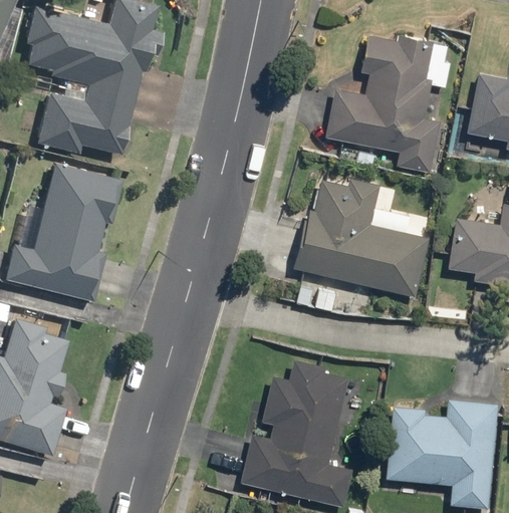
[(0,0),(0,31),(13,0),(0,0)]
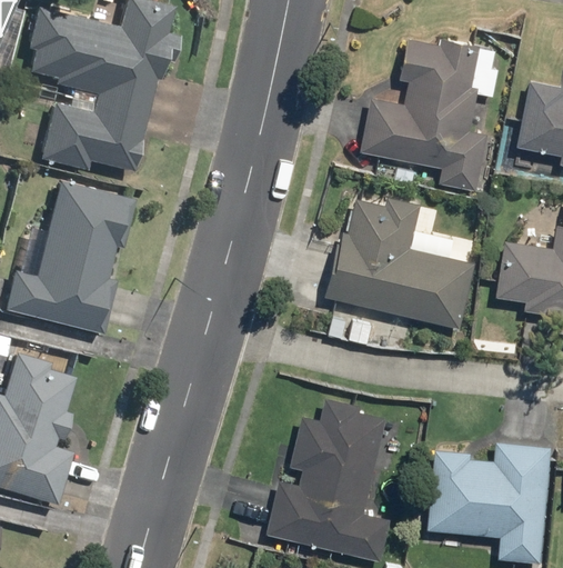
[(167,31),(173,3),(159,0),(123,0),(118,25),(34,3),(24,48),(30,49),(24,72),(56,79),(53,86),(93,95),(89,111),(50,101),(36,159),(86,171),(88,162),(132,172),(159,61),(169,63),(176,33),(167,31)]
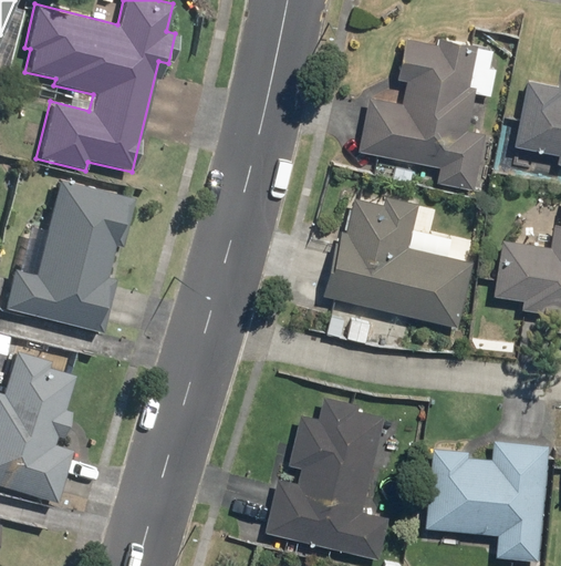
[(438,184),(476,192),(487,133),(469,130),(476,94),(494,98),(498,69),(492,68),(496,49),(438,38),(437,43),(406,38),(398,79),(406,81),(403,103),(369,98),(359,154),(440,168),(438,184)]
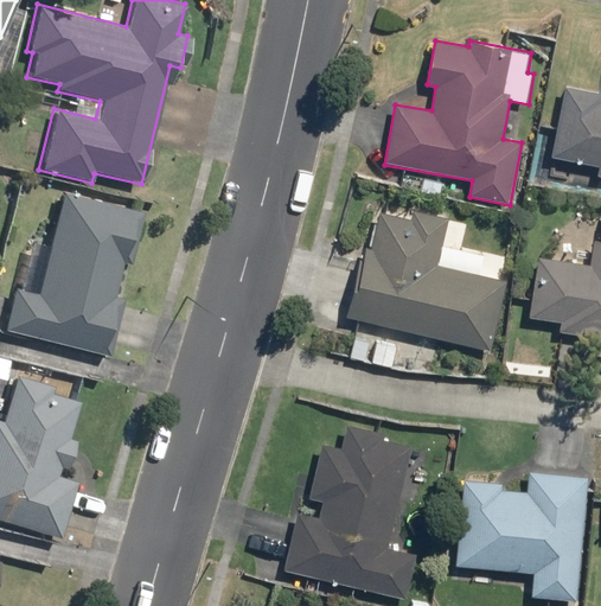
[(595,176),(600,176),(600,90),(566,84),(550,157),(598,166),(595,176)]
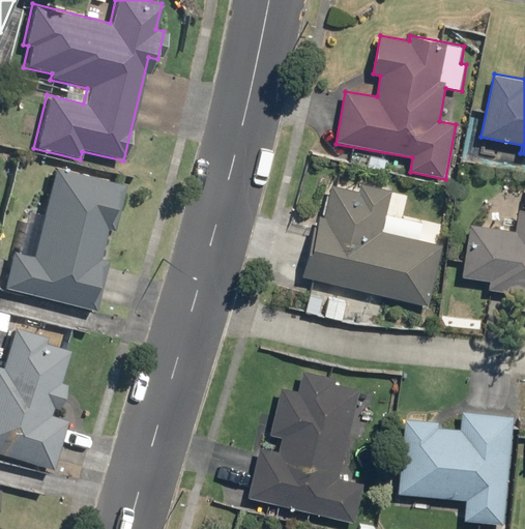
[(10,251),(1,289),(94,312),(107,260),(98,258),(106,229),(114,231),(125,185),(53,167),(31,256),(10,251)]
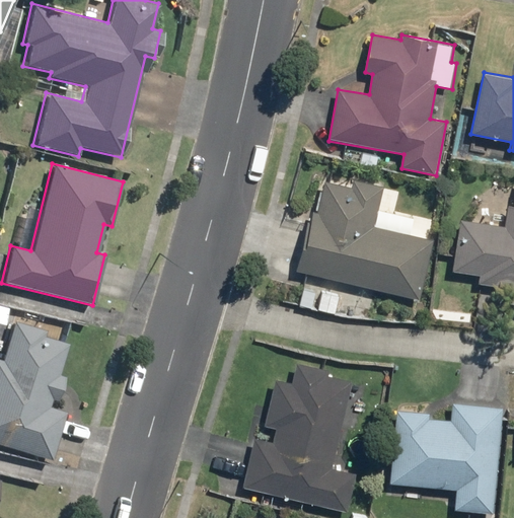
[(310,209),(296,271),(420,301),(439,222),(380,208),(385,187),(326,172),(317,211),(310,209)]
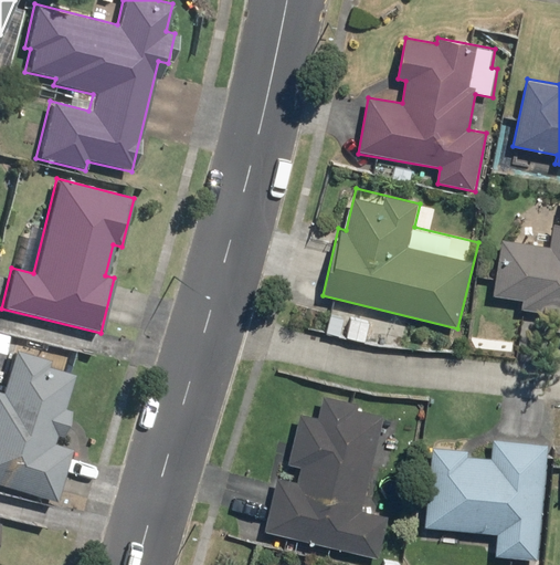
[(555,332),(559,332),(559,226),(552,225),(549,246),(502,238),(493,296),(522,301),(521,310),(558,315),(555,332)]
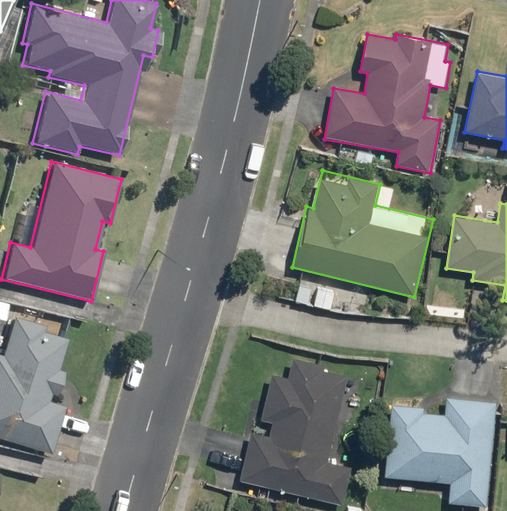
[(0,438),(50,454),(65,406),(47,401),(49,395),(55,397),(63,371),(57,369),(66,338),(43,331),(45,325),(12,315),(0,353),(0,438)]
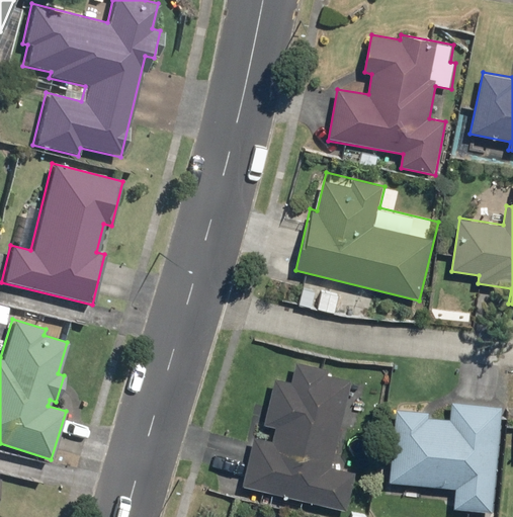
[(254,436),(242,487),(347,512),(356,472),(331,466),(353,376),(296,363),(291,381),(276,377),(264,426),(273,428),(270,440),(254,436)]
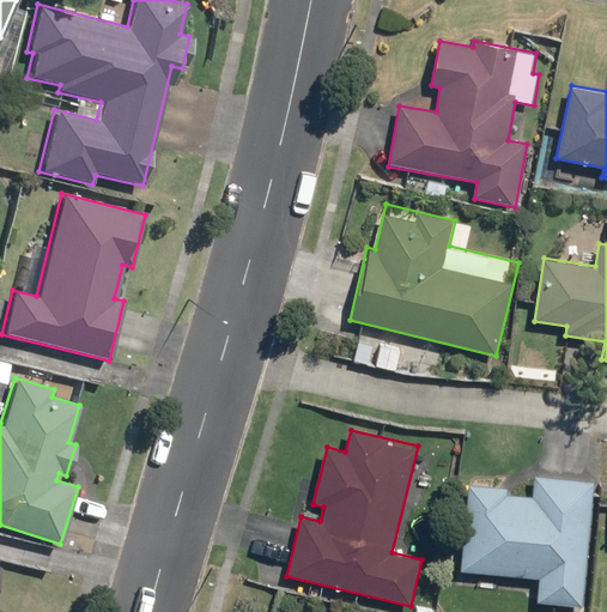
[(584,606),(595,480),(534,474),(532,496),(508,494),(509,489),(468,485),(460,573),(540,580),(538,603),(584,606)]
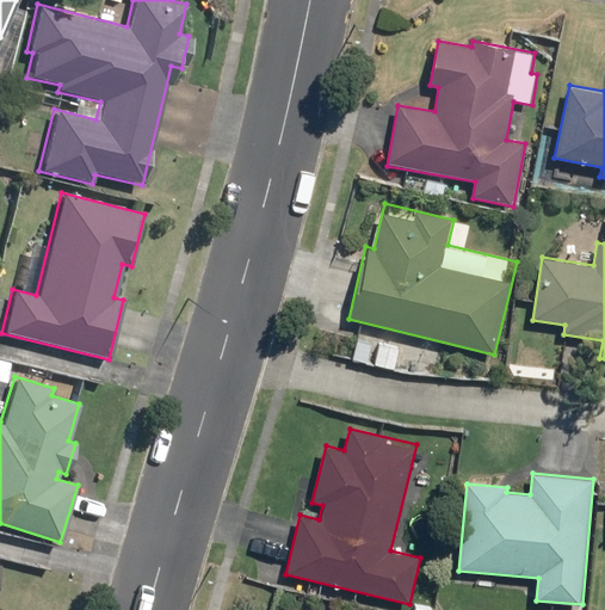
All buildings are outlined.
